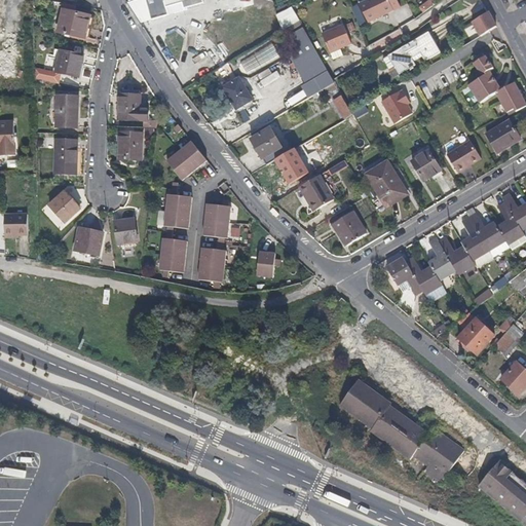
[(145,0),(151,20),(168,14),(166,7),(183,3),(193,0),(145,0)]
